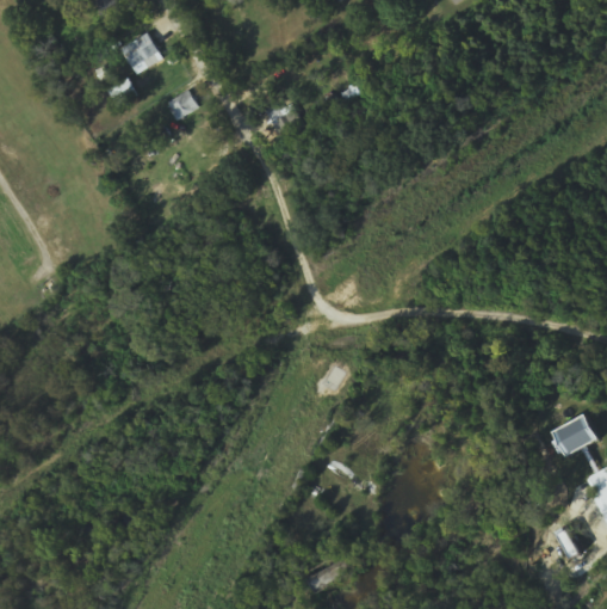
[(121,11),(115,0),(92,0),(101,19),(121,11)]
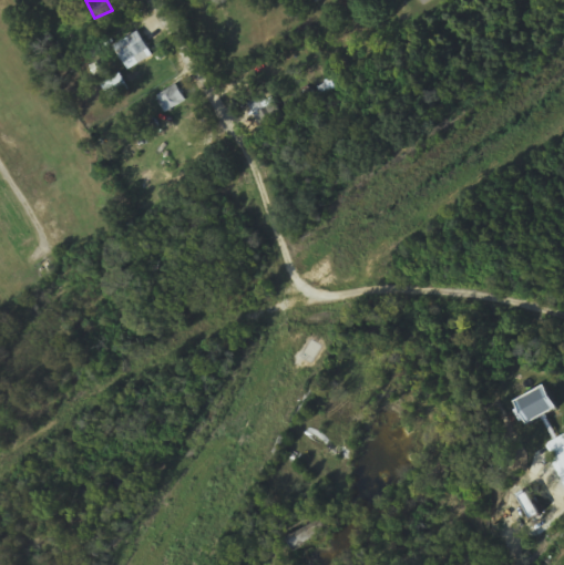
[(112,45),(122,62),(146,48),(136,31),(112,45)]
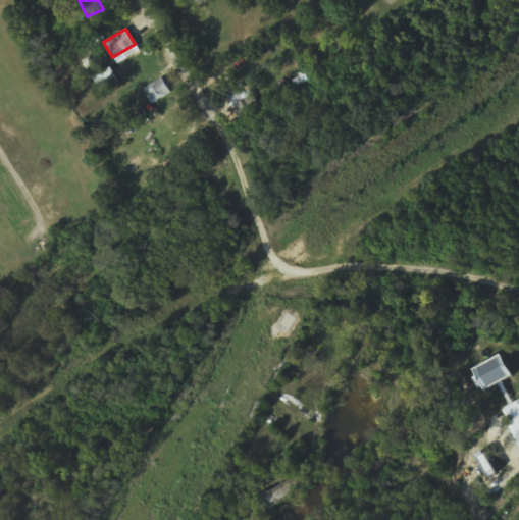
[(142,89),(151,103),(169,92),(159,78),(142,89)]
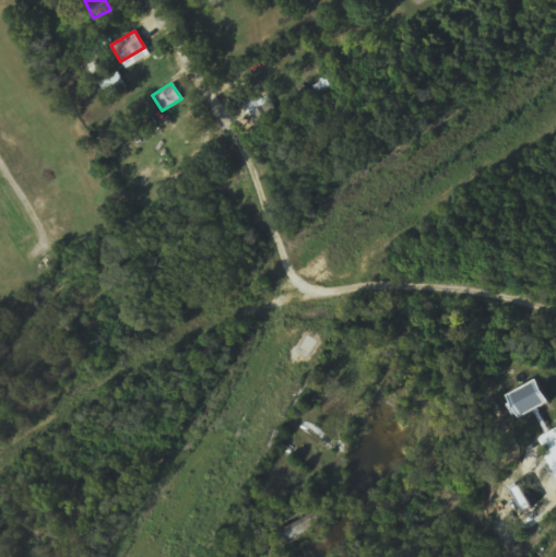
[(259,127),(276,118),(269,102),(251,109),(259,127)]
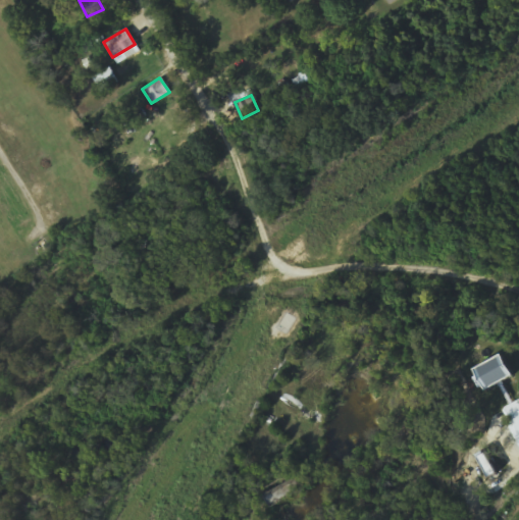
[(511,376),(502,356),(474,369),(483,388),(511,376)]
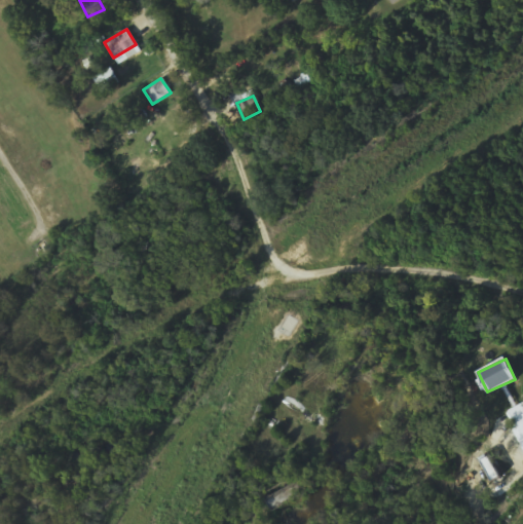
[(306,494),(300,478),(264,494),(271,510),(306,494)]
